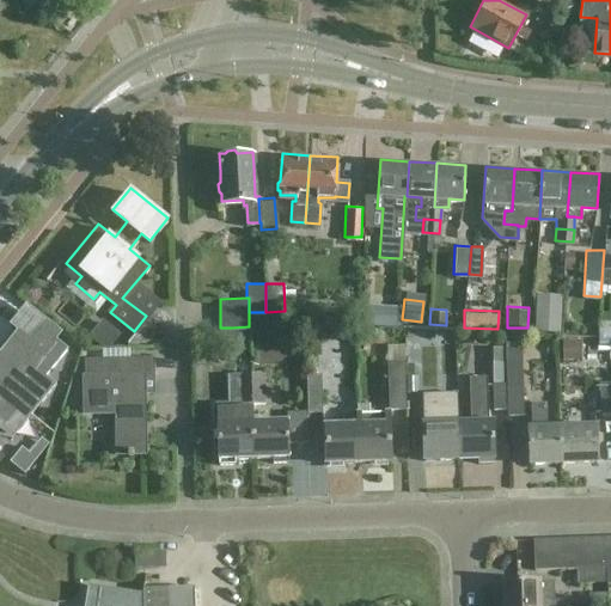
[(537,313),(536,329),(556,329),(556,314),(537,313)]
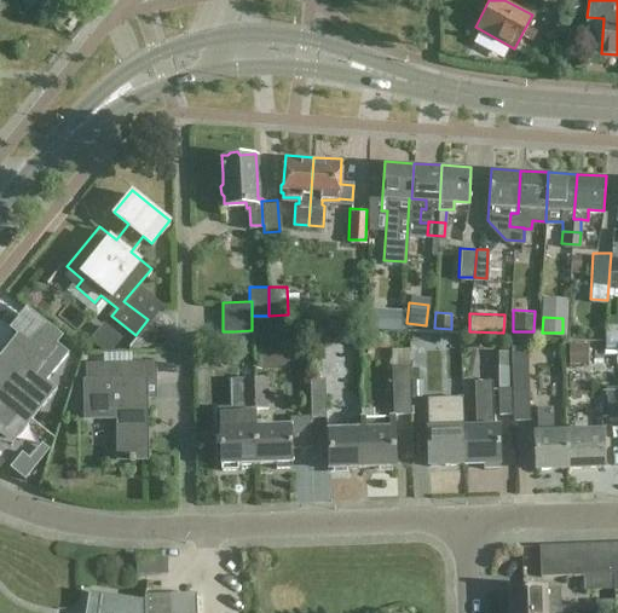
[(0,418),(6,423),(67,352),(27,319),(0,351),(0,364),(5,369),(0,375),(0,418)]
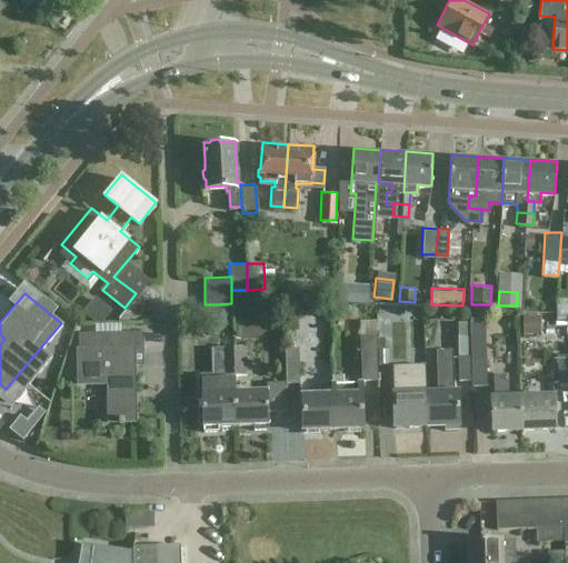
[(375,318),(359,319),(361,378),(377,376),(375,318)]
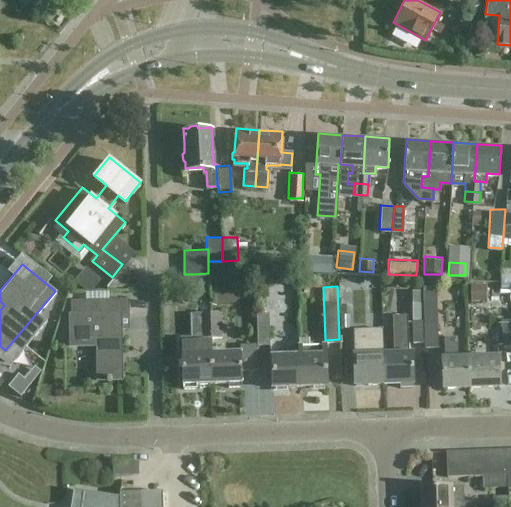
[(422,300),(424,339),(424,345),(438,345),(435,288),(421,288),(422,300)]
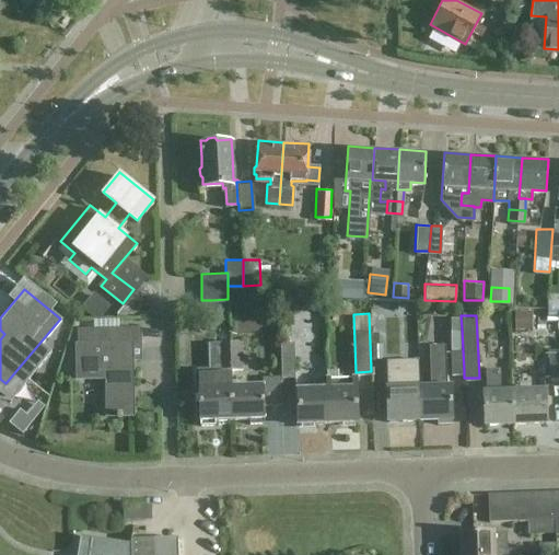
[(139,326),(80,326),(80,342),(77,342),(77,376),(106,374),(107,413),(116,412),(116,415),(121,415),(121,413),(131,412),(131,343),(139,343),(139,326)]
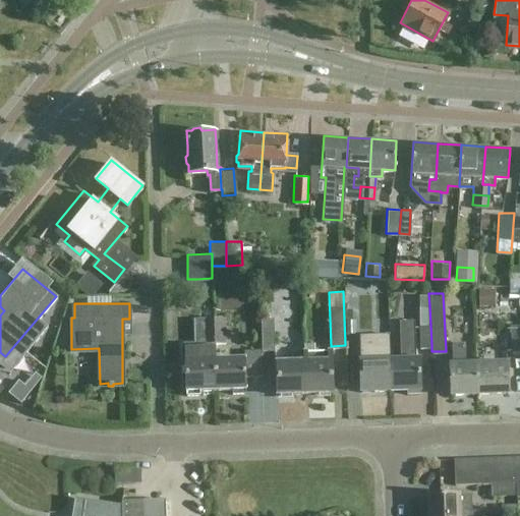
[(419,345),(431,345),(429,305),(417,306),(419,345)]
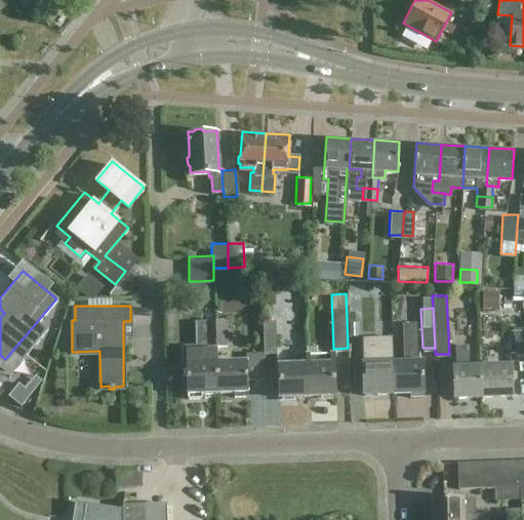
[(217,360),(216,344),(215,344),(215,318),(202,319),(203,342),(196,343),(196,361),(187,361),(188,392),(188,396),(201,396),(200,392),(217,391),(216,360),(217,360)]
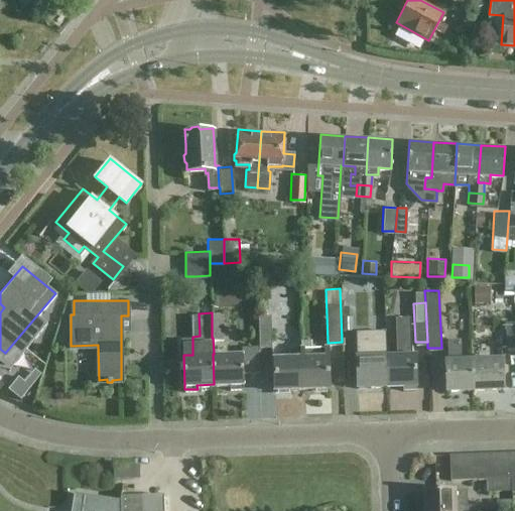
[(212,338),(213,338),(223,337),(223,312),(212,312),(212,338)]
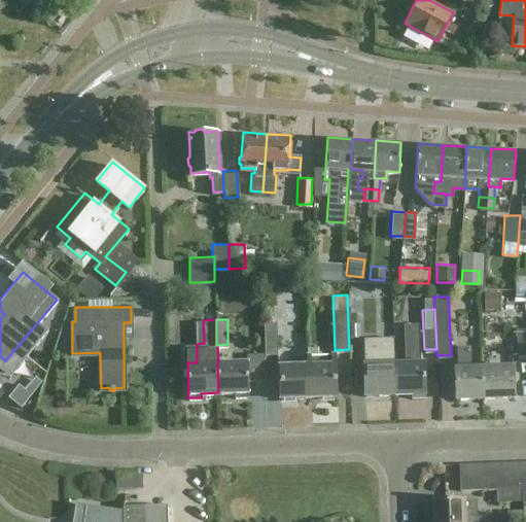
[(264,352),(277,352),(276,319),(263,320),(264,352)]
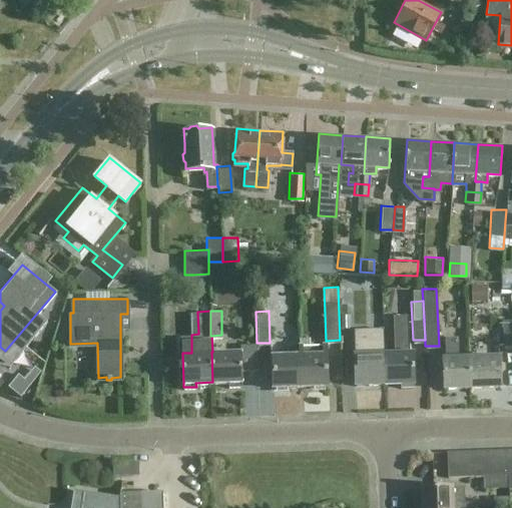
[(394,352),(384,353),(385,383),(400,382),(400,386),(414,386),(414,382),(413,352),(410,352),(409,314),(393,314),(394,352)]
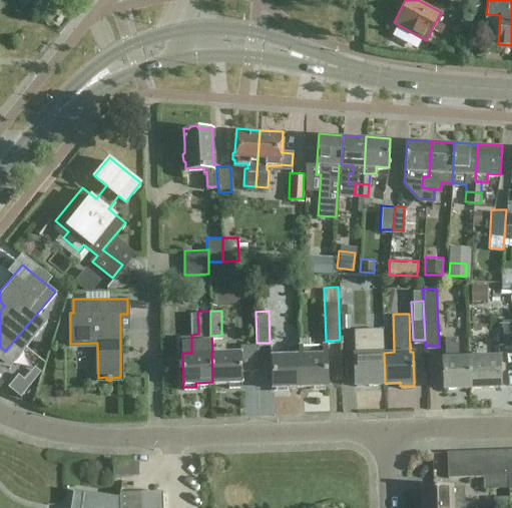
[(511,317),(501,318),(503,344),(511,343),(511,317)]
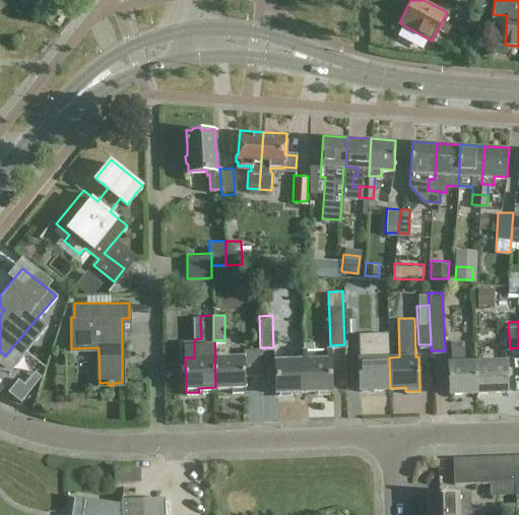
[(304,340),(304,348),(303,348),(305,390),(332,389),(330,347),(313,348),(313,339),(304,340)]
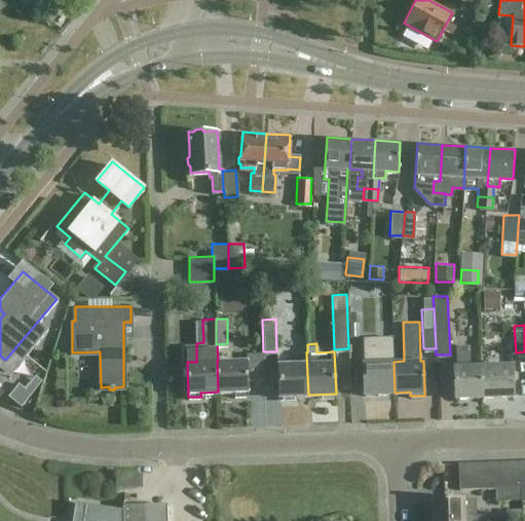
[(457,345),(457,367),(454,367),(454,378),(455,397),(484,396),(484,367),(471,367),(471,345),(457,345)]
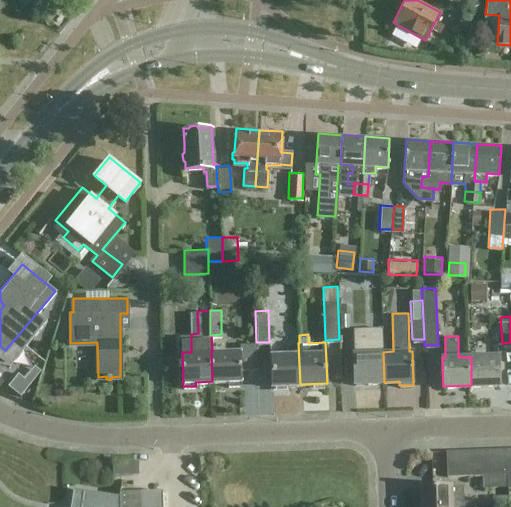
[(354,383),(384,382),(383,352),(372,352),(372,340),(356,340),(357,352),(353,352),(354,383)]
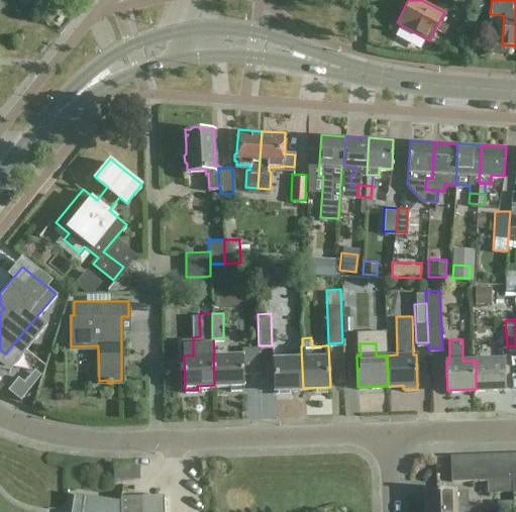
[(303,388),(301,346),(291,346),(290,357),(275,357),(276,389),(303,388)]
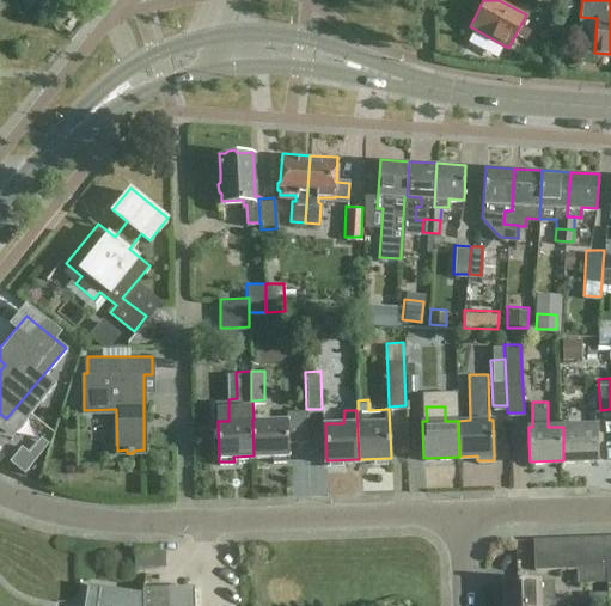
[(252,420),(254,455),(288,454),(287,418),(254,420),(252,420)]
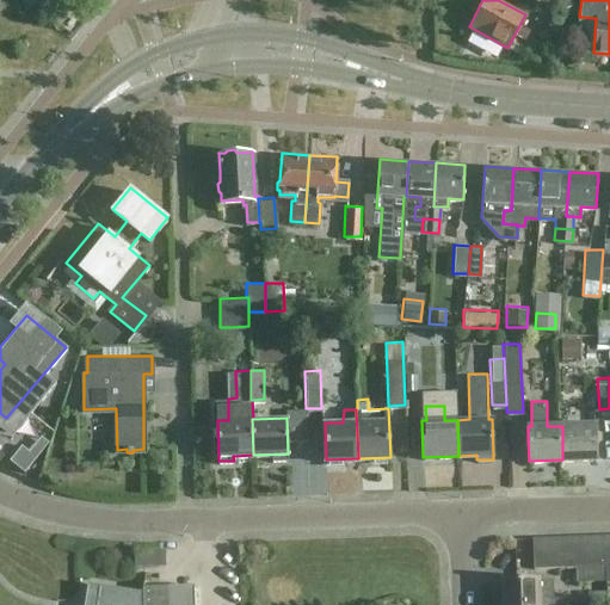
[(596,426),(562,426),(562,460),(597,458),(596,437),(596,426)]
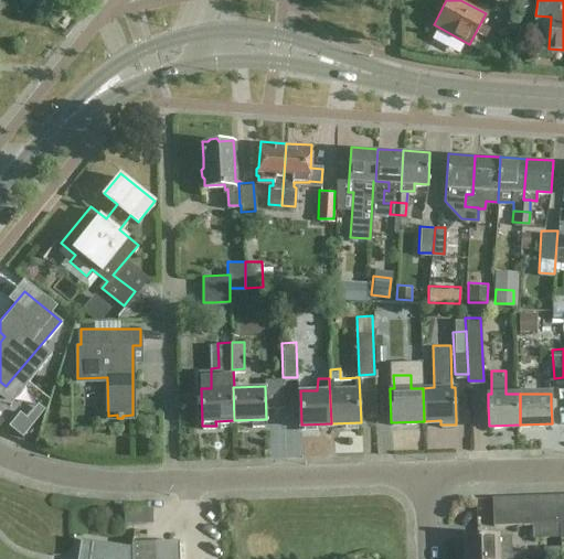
[(290,414),(290,404),(268,405),(268,415),(290,414)]
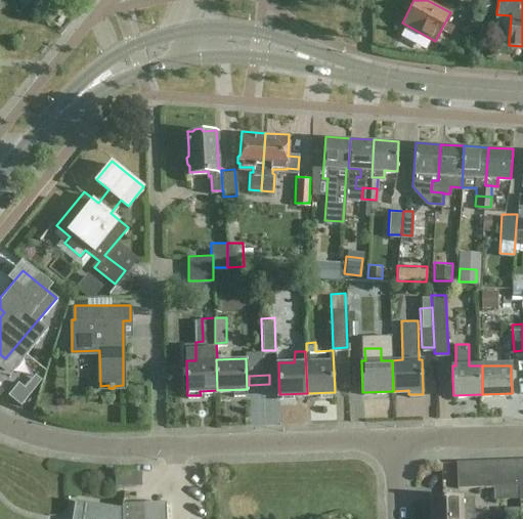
[(509,483),(508,458),(495,459),(496,484),(509,483)]
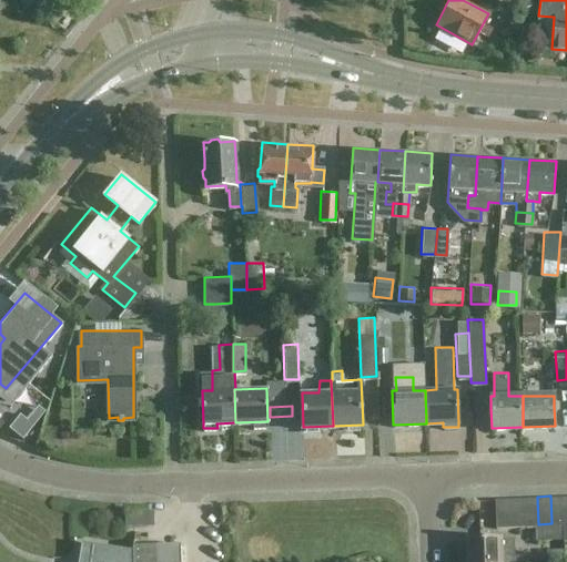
[(565,523),(565,496),(550,496),(552,523),(563,523),(565,523)]
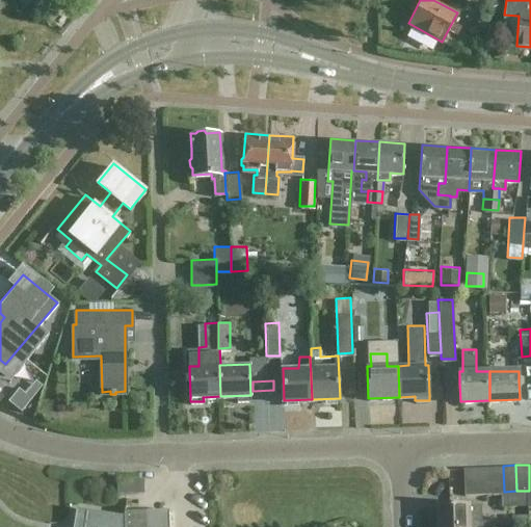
[(477,466),(463,467),(465,493),(478,493),(477,466)]
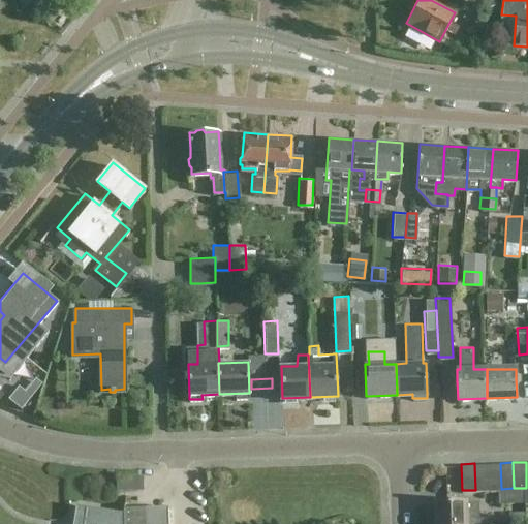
[(488,489),(487,463),(474,463),(475,490),(488,489)]
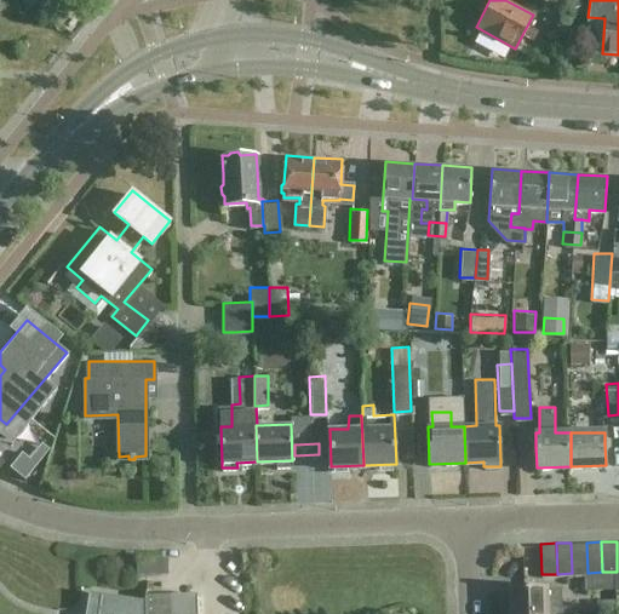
[(588,573),(586,543),(571,543),(572,573),(588,573)]
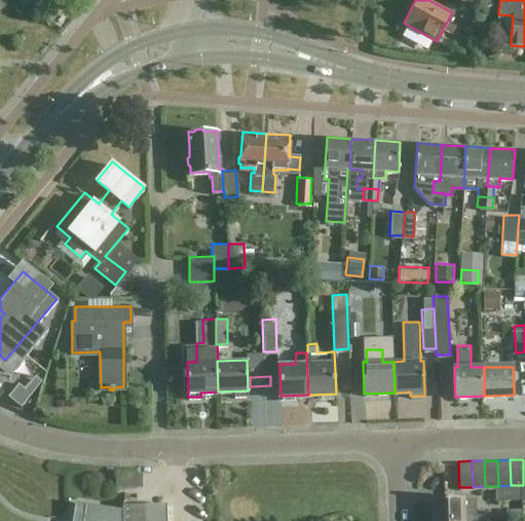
[(521,485),(511,485),(498,486),(485,486),(486,498),(521,497),(521,499),(522,499),(521,485)]
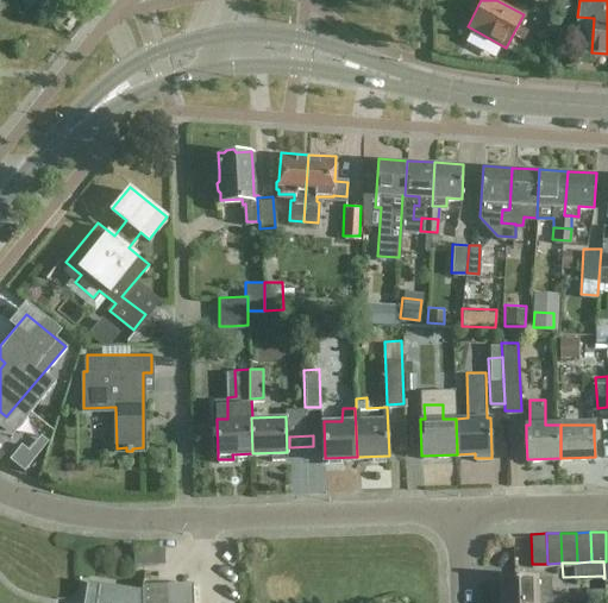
[(563,602),(564,592),(538,592),(537,576),(500,577),(501,602),(563,602)]
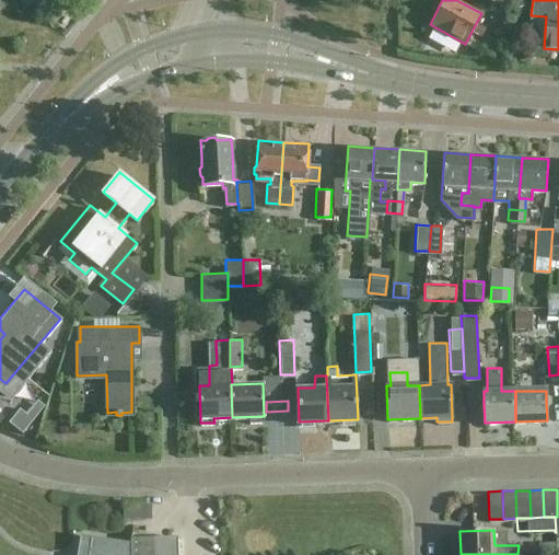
[(177,554),(177,535),(130,536),(129,541),(80,533),(76,554),(177,554)]
